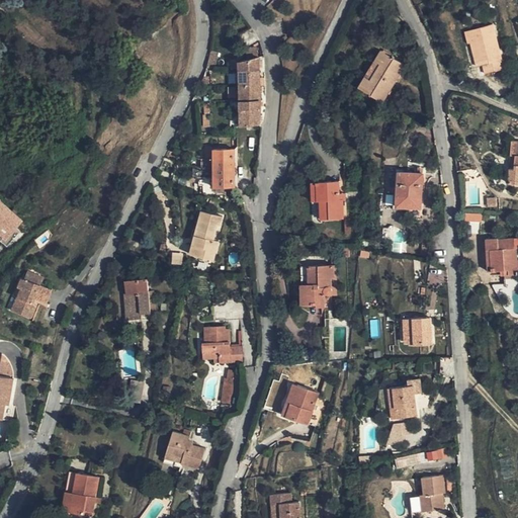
[(493,25),(468,31),(471,42),(478,67),(484,66),(487,74),(504,69),(493,25)]
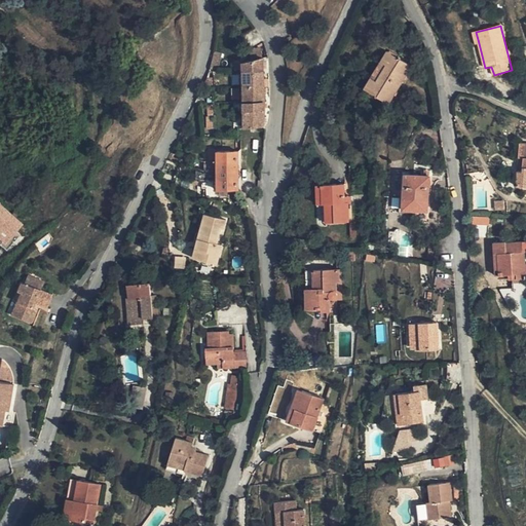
[(249,42),(245,35),(237,39),(241,46),(245,44),(249,42)]
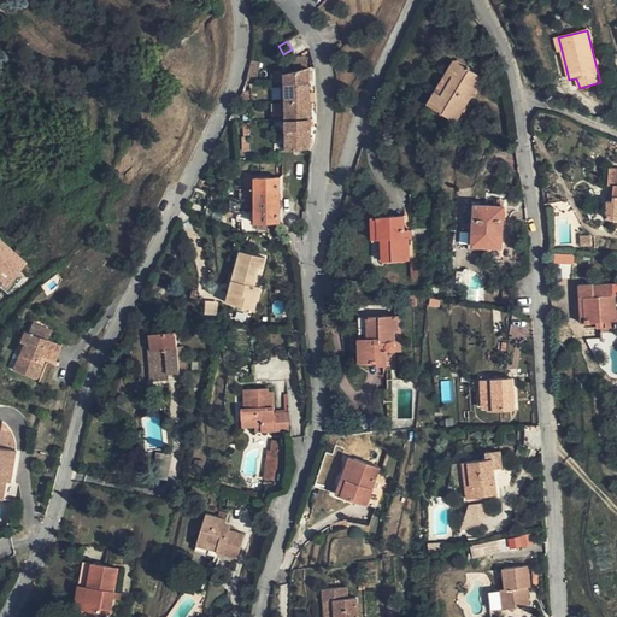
[(293,59),(295,72),(310,69),(305,57),(293,59)]
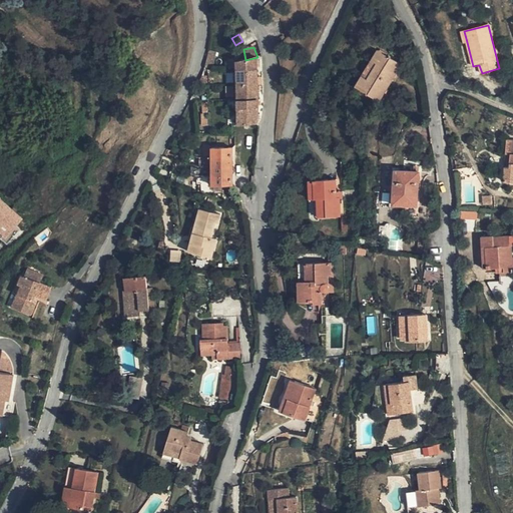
[(402,64),(379,50),(357,87),(380,101),(402,64)]
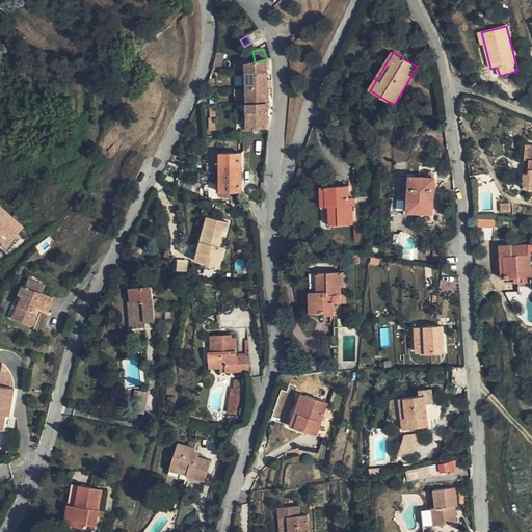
[(267,59),(255,62),(246,63),(248,128),(267,127),(269,114),(267,59)]
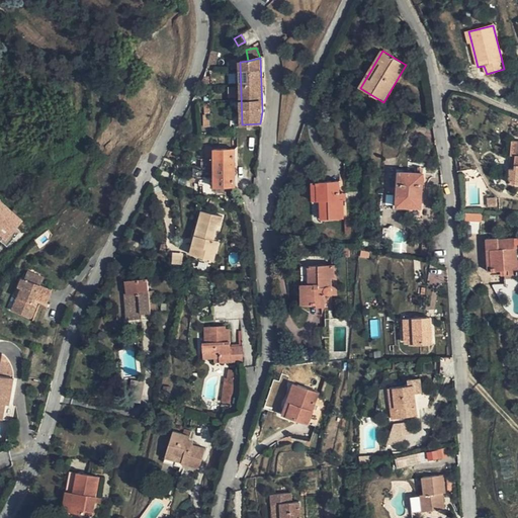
[(210,77),(204,77),(204,80),(201,86),(210,85),(210,77)]
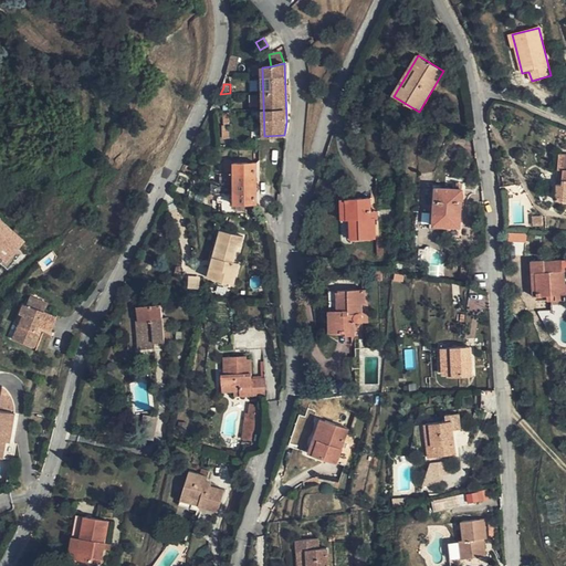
[(565,154),(559,154),(558,170),(564,170),(563,184),(557,184),(556,200),(565,201),(565,154)]
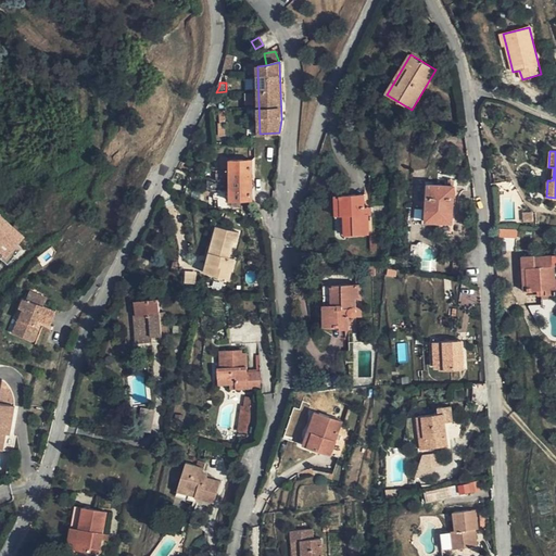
[(253,201),(253,160),(230,160),(230,201),(253,201)]
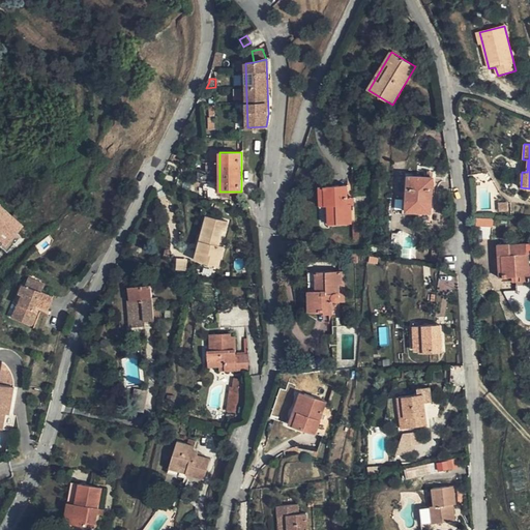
[(434,178),(429,177),(406,176),(403,215),(419,216),(418,225),(421,225),(421,226),(432,227),(433,212),(432,212),(434,178)]
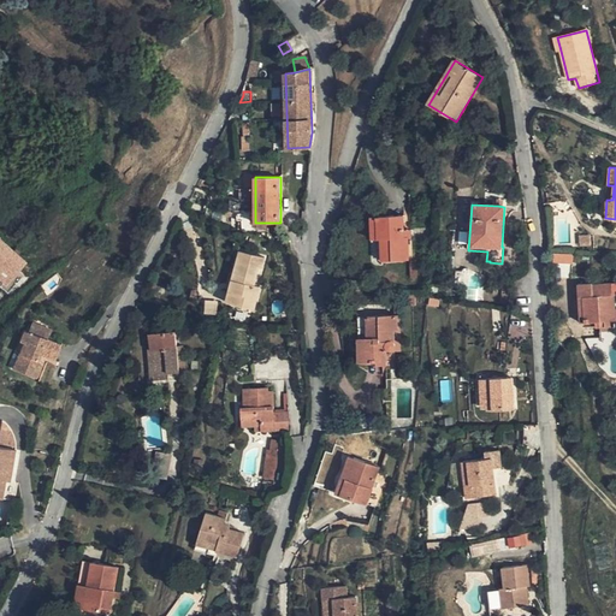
[(377,217),(378,238),(381,238),(383,260),(409,259),(409,238),(409,237),(406,237),(406,230),(404,215),(377,217)]
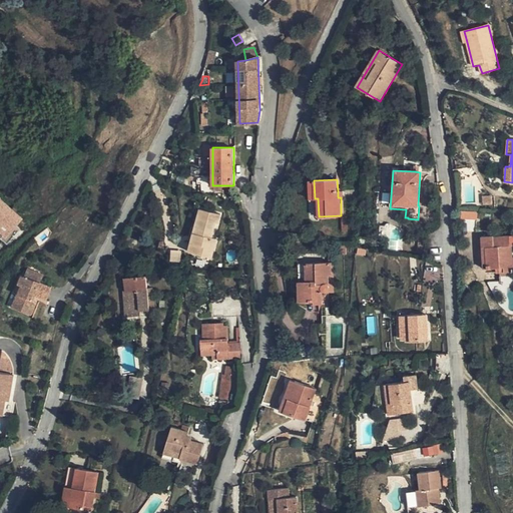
[(24,218),(0,196),(0,234),(5,239),(24,218)]
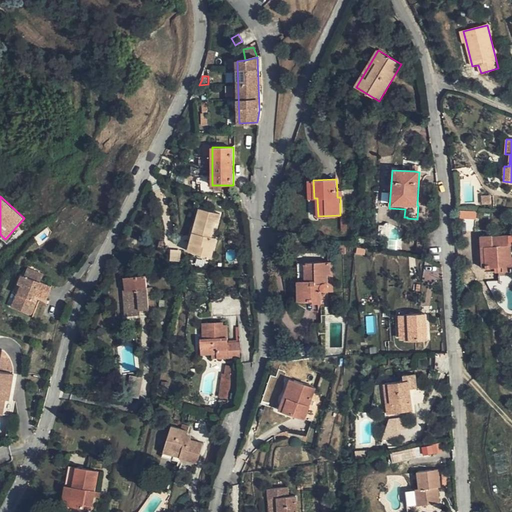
[(200,234),(194,233),(189,252),(211,258),(217,238),(212,237),(216,223),(218,223),(220,215),(200,209),(195,228),(201,229),(200,234)]
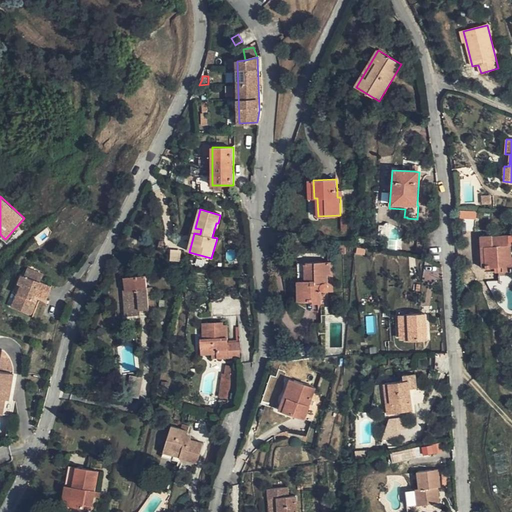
[(492,228),(493,235),(493,237),(508,236),(508,227),(492,228)]
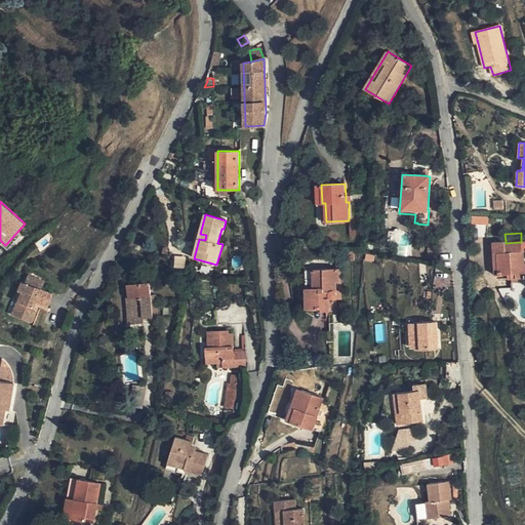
[(506,241),(492,242),(493,253),(497,253),(499,275),(508,275),(512,274),(512,279),(524,278),(524,257),(524,244),(522,244),(522,241),(521,242),(506,243),(506,241)]
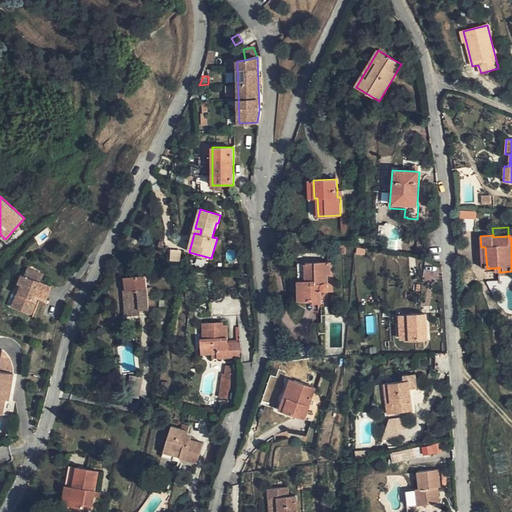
[(346,244),(339,244),(338,253),(347,253),(346,244)]
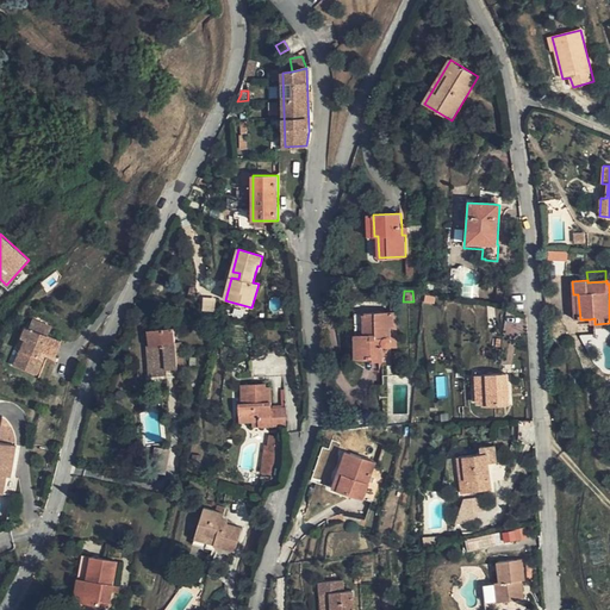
[(394,327),(394,312),(365,313),(366,335),(356,335),(356,359),(384,358),(384,347),(388,347),(391,346),(392,343),(391,340),(391,327),(394,327)]
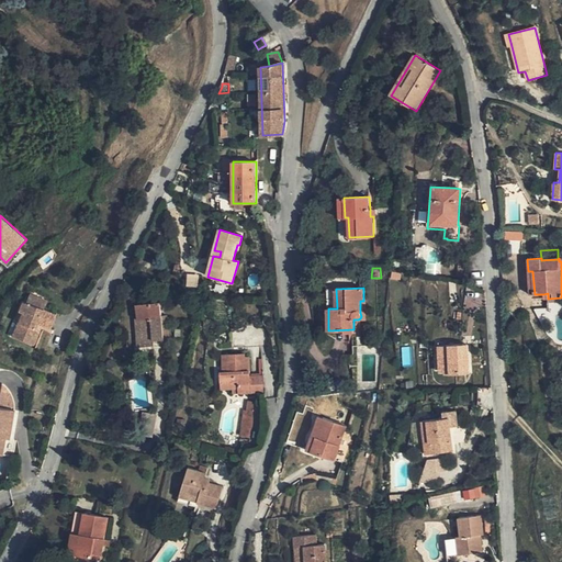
[(337,308),(336,289),(328,289),(328,308),(337,308)]
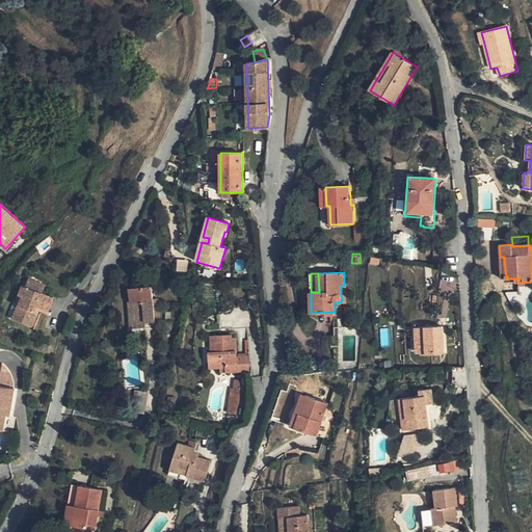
[(29,278),(26,287),(22,296),(12,318),(32,326),(37,313),(33,312),(35,306),(40,308),(49,311),(54,298),(42,292),(44,285),(29,278)]
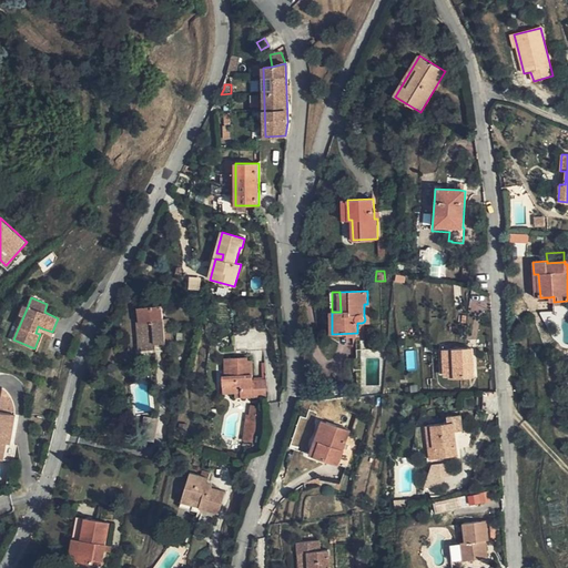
[(140,324),(137,324),(139,343),(155,342),(156,344),(165,343),(163,320),(162,306),(138,308),(140,324)]
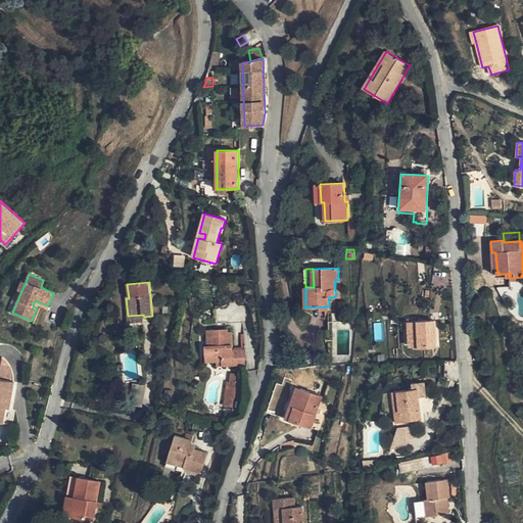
[(143,315),(128,316),(128,324),(144,322),(144,320),(144,317),(143,315)]
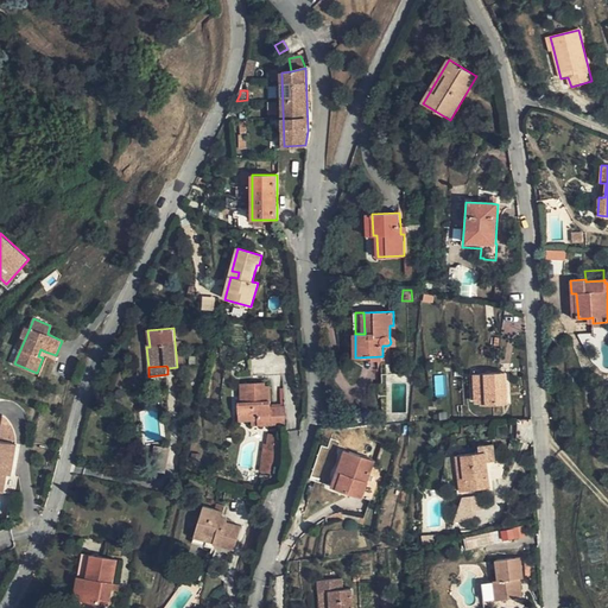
[(506,372),(480,374),(481,401),(482,405),(508,403),(506,372)]
